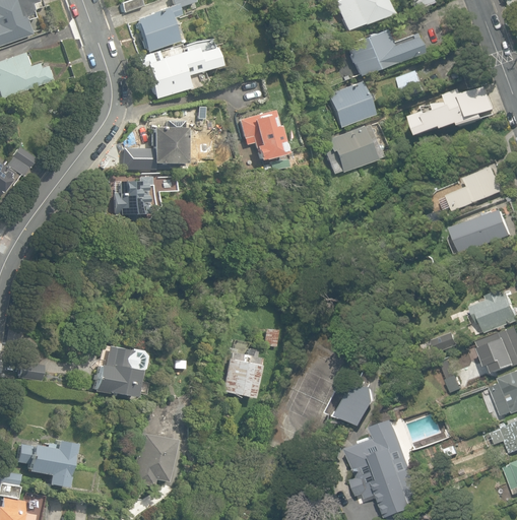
[(0,0),(0,46),(33,35),(27,20),(37,17),(34,10),(47,6),(45,0),(0,0)]
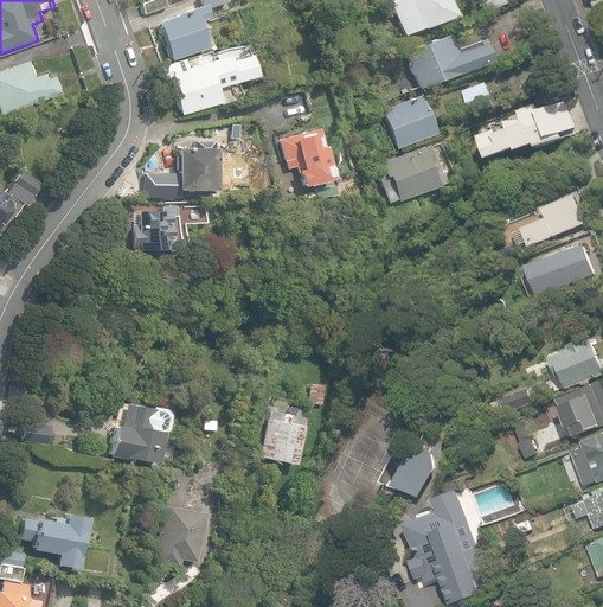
[(153,0),(143,4),(147,13),(168,6),(166,0),(153,0)]
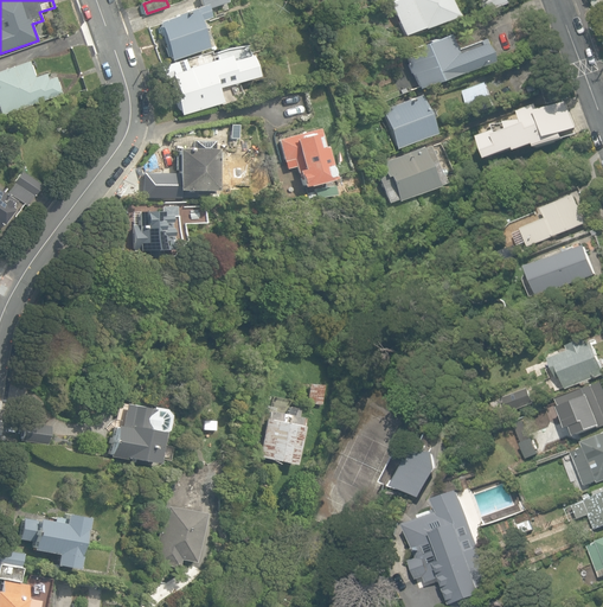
[(161,21),(174,59),(210,48),(201,21),(211,18),(207,8),(228,2),(226,0),(203,0),(205,5),(178,14),(179,17),(161,21)]
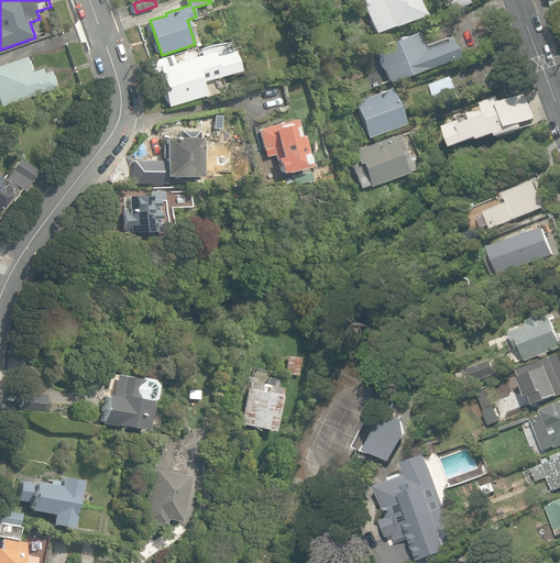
[(376,34),(423,17),(416,0),(370,0),(364,2),(376,34)]
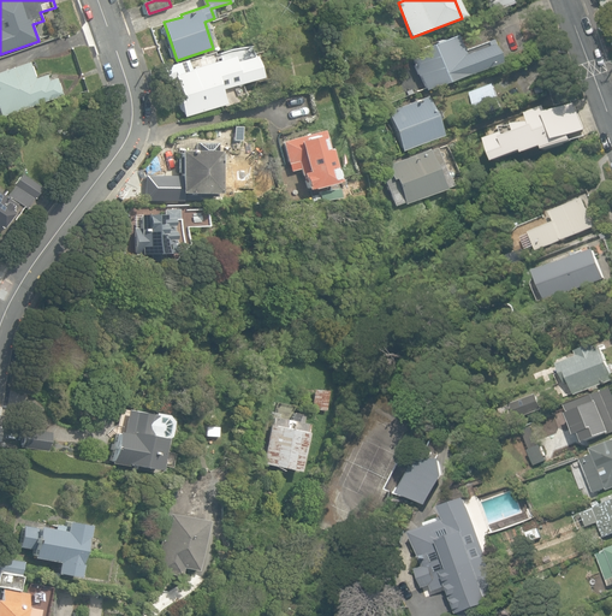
[(497,0),(501,11),(522,4),(520,0),(497,0)]
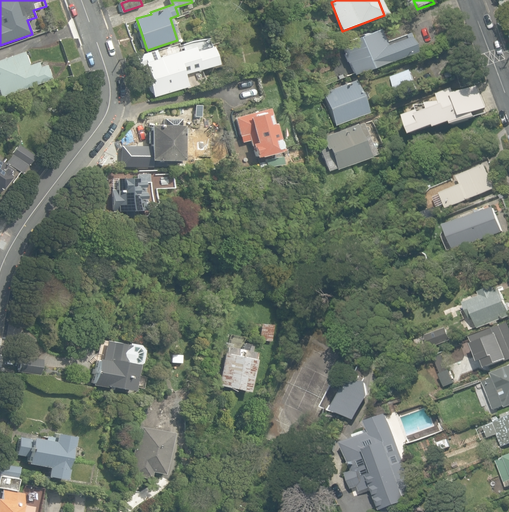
[(346,65),(349,75),(354,74),(355,75),(416,52),(410,36),(388,45),(382,29),(342,44),(348,60),(347,60),(349,64),(346,65)]
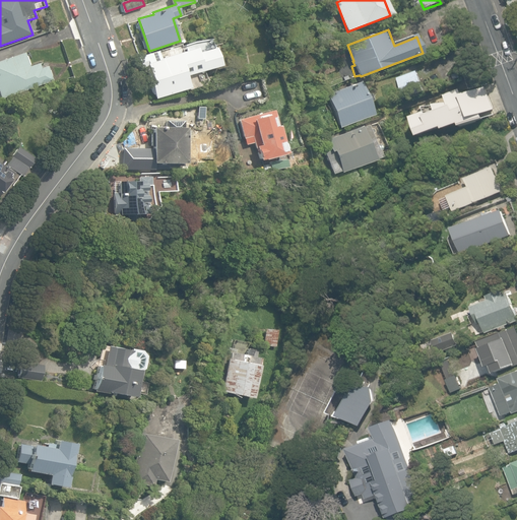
[(150,75),(157,99),(192,88),(189,76),(220,67),(215,48),(200,53),(198,47),(163,58),(160,51),(140,57),(143,67),(150,65),(153,74),(150,75)]
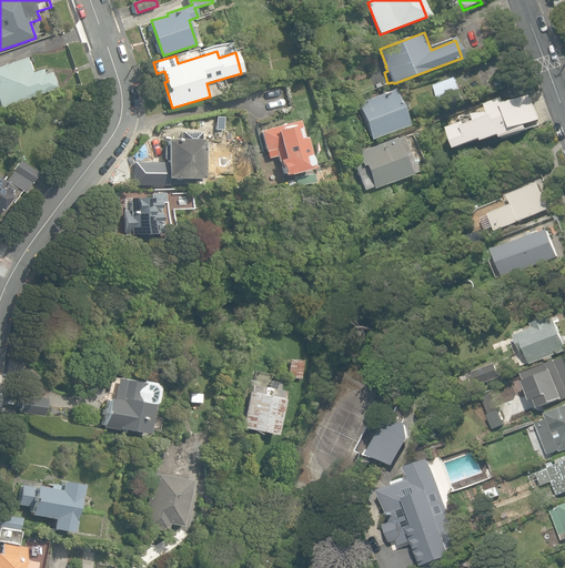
[(0,101),(3,109),(59,89),(53,72),(46,75),(43,68),(33,71),(29,57),(0,67),(0,101)]
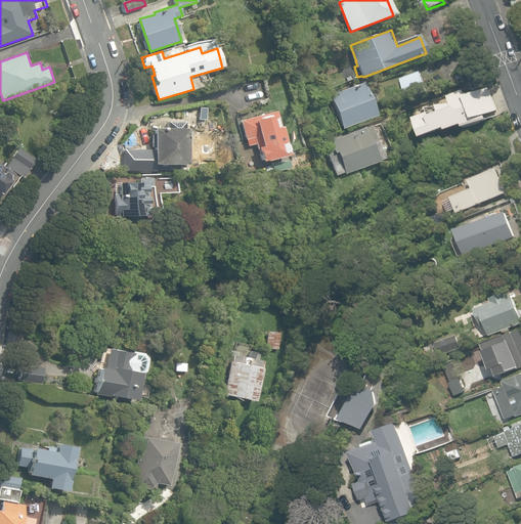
[(403,79),(410,100),(431,94),(424,72),(403,79)]
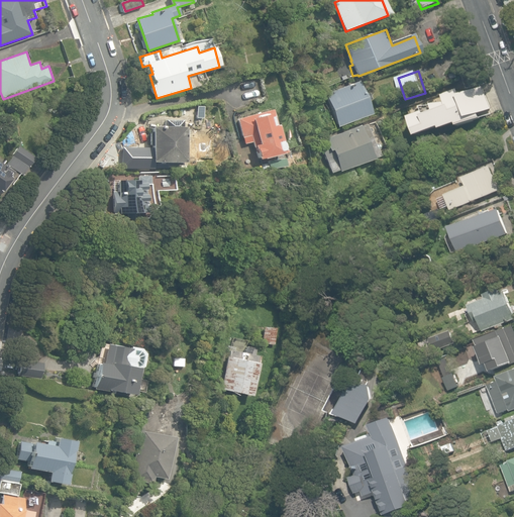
[(327,94),(340,126),(374,113),(369,100),(372,99),(370,93),(367,94),(361,81),(327,94)]
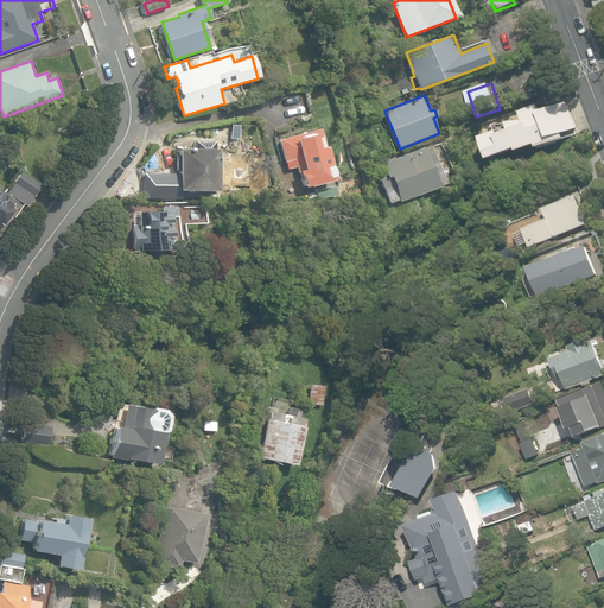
[(580,128),(571,102),(544,113),(541,108),(526,113),(528,121),(498,126),(501,133),(485,138),(494,160),(522,151),(522,153),(541,146),(541,149),(567,139),(565,134),(580,128)]
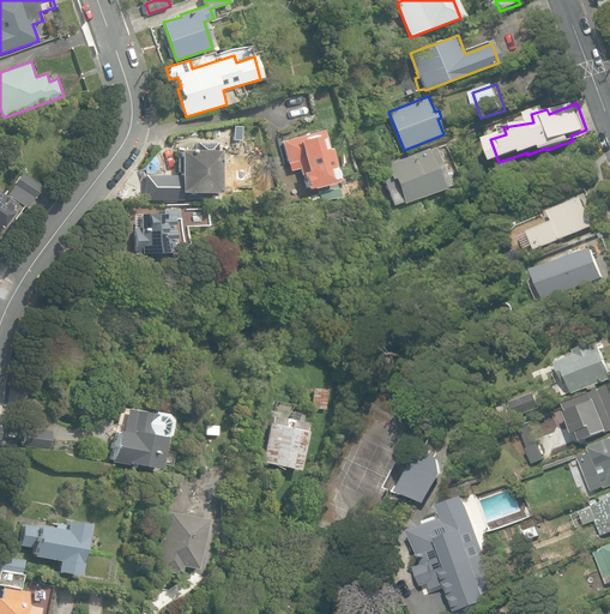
[(302,168),(308,190),(338,181),(324,130),(284,140),(289,163),(296,161),(299,169),(302,168)]
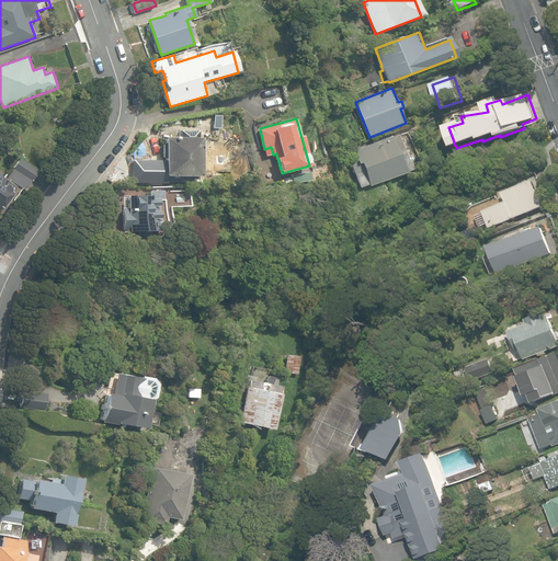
[(152,185),(168,185),(168,176),(201,176),(201,138),(200,138),(200,129),(182,129),(182,137),(166,137),(166,157),(152,157),(152,185)]
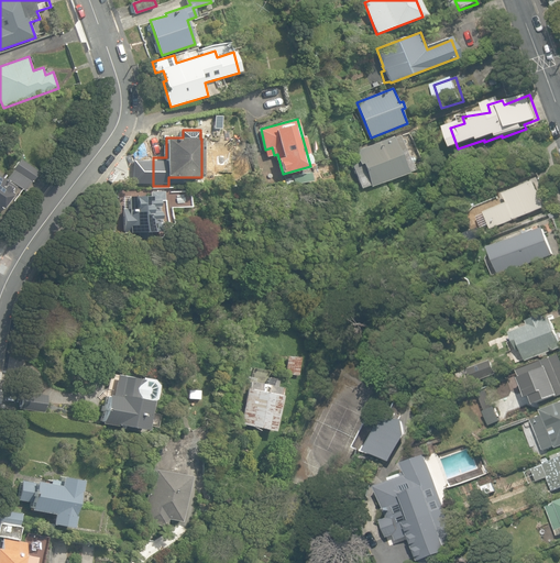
[(361,176),(365,187),(372,185),(373,186),(408,173),(401,153),(407,151),(402,135),(395,138),(395,136),(359,150),(368,174),(361,176)]
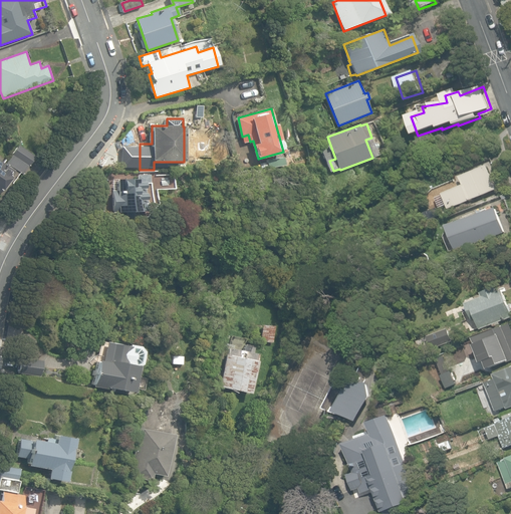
[(6,161),(25,174),(37,157),(18,144),(6,161)]
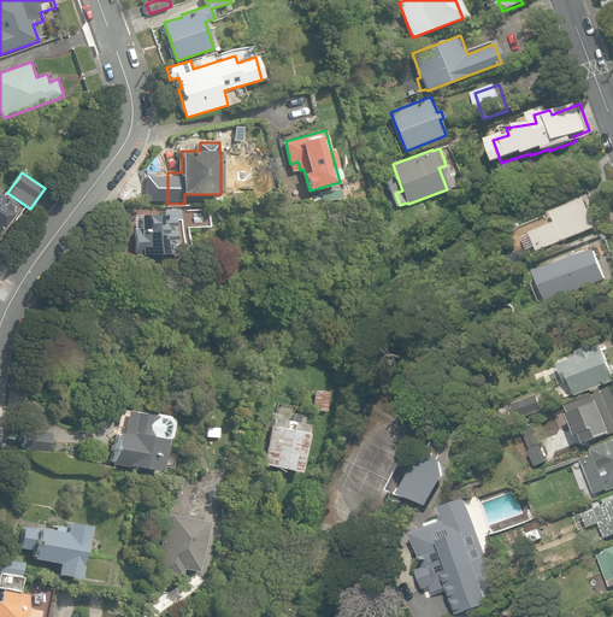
[(0,230),(5,223),(19,205),(5,195),(0,191),(0,230)]
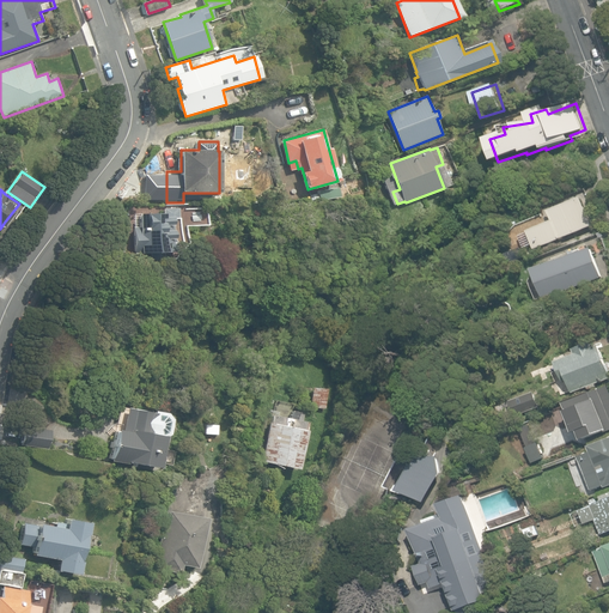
[(536,244),(539,249),(596,226),(584,198),(553,211),(553,213),(543,217),(547,225),(530,231),(531,232),(523,236),(528,248),(536,244)]
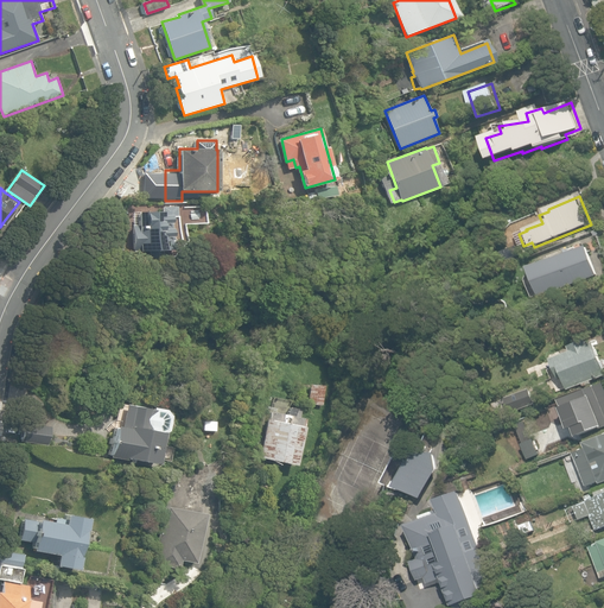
[(189,208),(190,220),(205,219),(204,206),(189,208)]
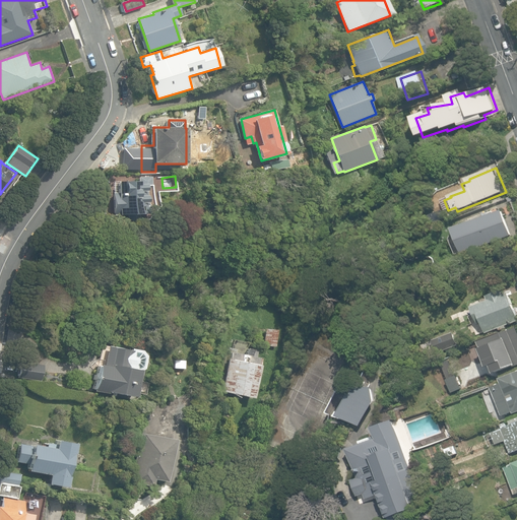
[(128,214),(129,219),(139,219),(139,213),(150,213),(150,206),(154,206),(153,177),(141,177),(141,181),(121,182),(121,193),(115,193),(115,215),(128,214)]
